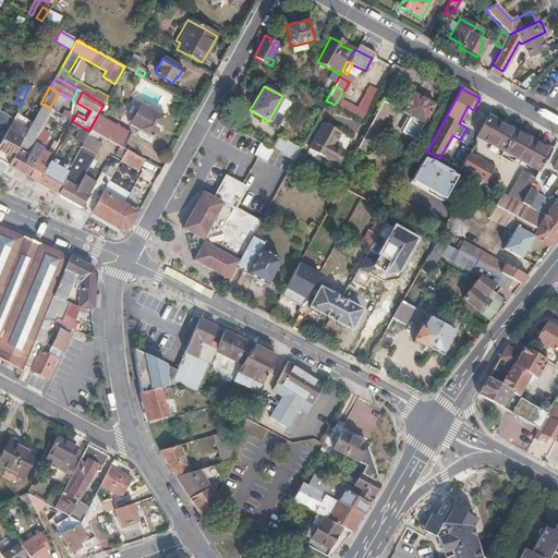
[(426,118),(434,104),(412,92),(402,110),(411,116),(402,131),(416,138),(426,118)]
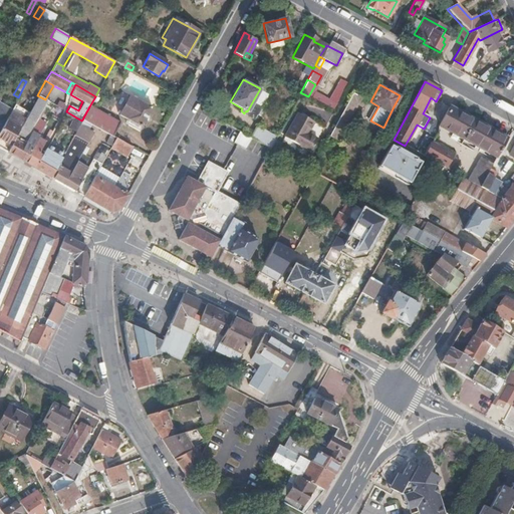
[(359,109),(365,98),(353,91),(346,103),(354,108),(355,106),(359,109)]
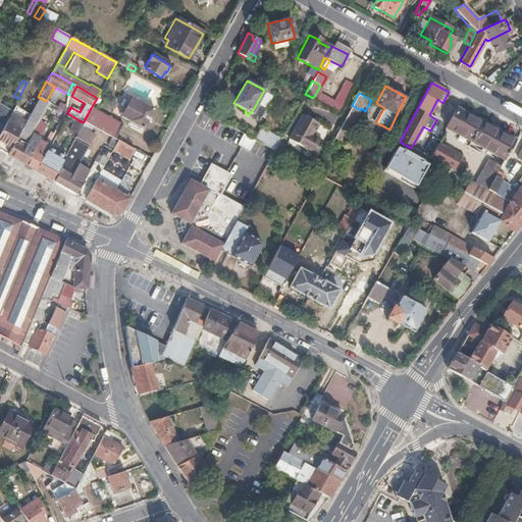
[(320,94),(317,100),(341,110),(344,104),(320,94)]
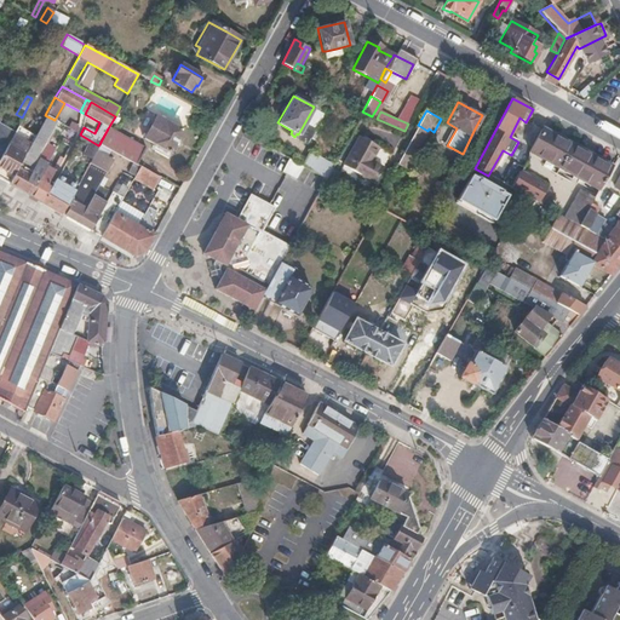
[(28,195),(45,166),(55,150),(45,145),(39,156),(28,176),(24,173),(35,154),(55,120),(45,115),(33,136),(7,183),(19,190),(28,195)]
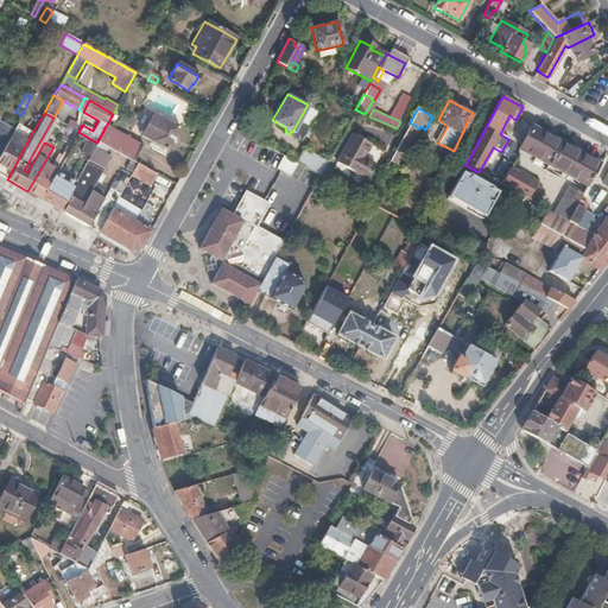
[(179,127),(163,119),(163,120),(157,116),(145,137),(151,140),(150,141),(166,150),(179,127)]
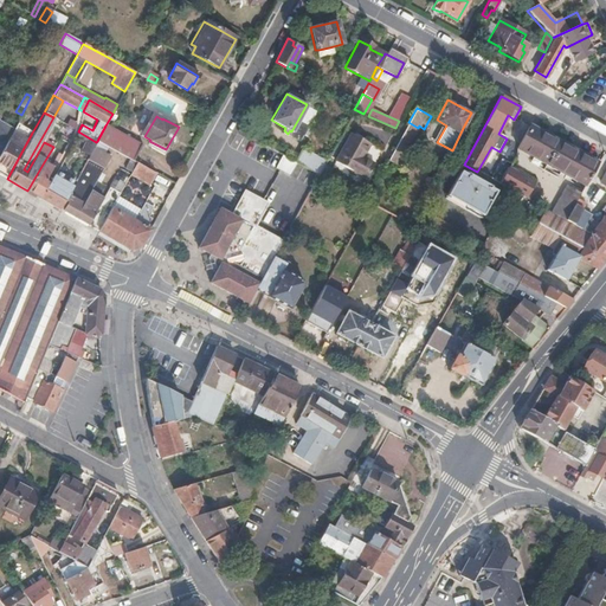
[(76,123),(69,118),(65,124),(72,129),(76,123)]
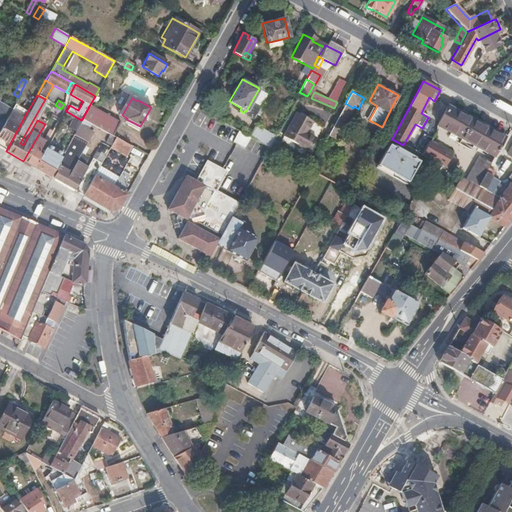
[(0,128),(2,125),(11,108),(4,104),(0,102),(0,128)]
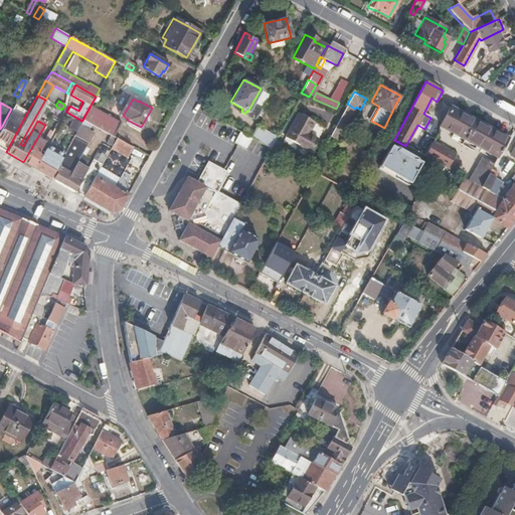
[(349,120),(355,109),(347,104),(340,116),(349,120)]
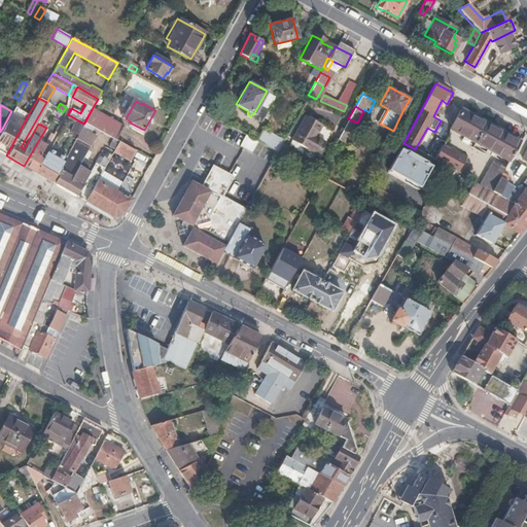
[(0,152),(6,155),(28,115),(14,107),(11,111),(2,129),(0,132),(0,152)]
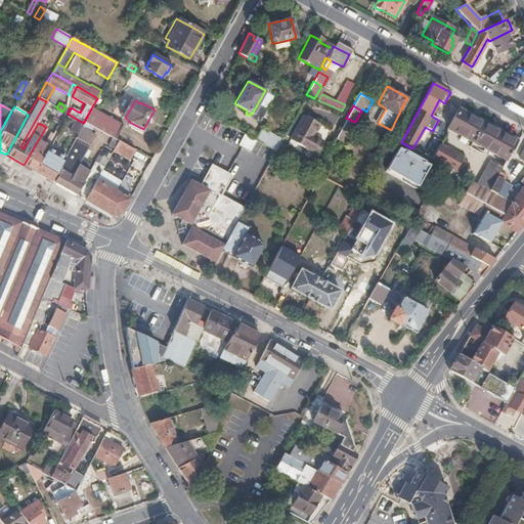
[(127,129),(97,113),(91,108),(84,122),(90,125),(93,120),(105,127),(102,132),(119,141),(120,141),(127,129)]
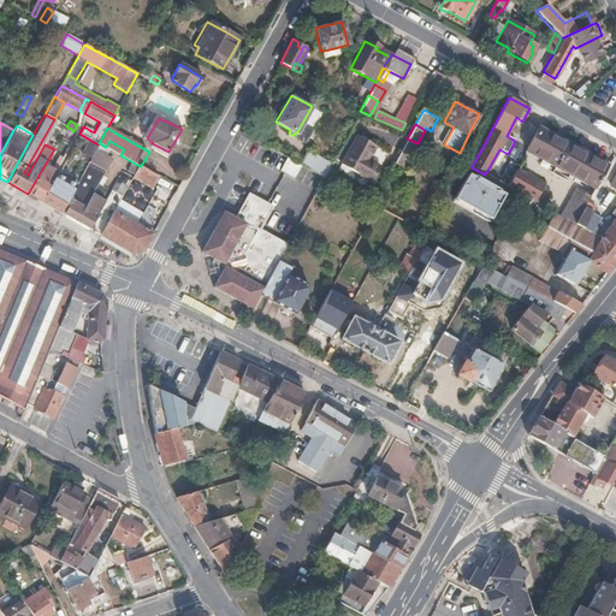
[(594,188),(608,165),(569,144),(538,129),(526,150),(554,166),(585,183),(594,188)]
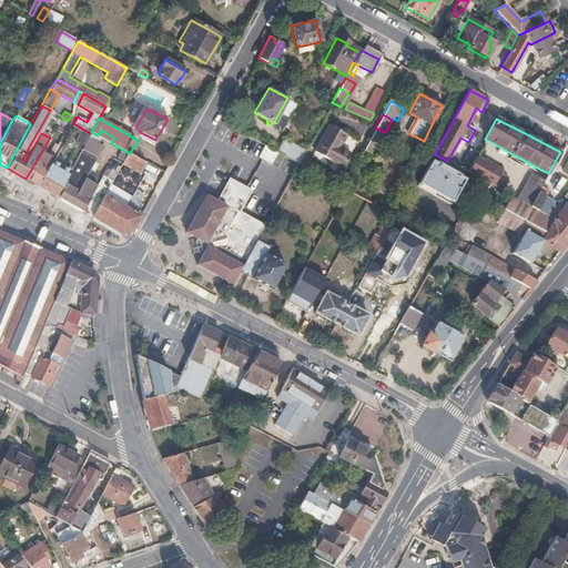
[(90,133),(73,123),(70,129),(78,133),(73,141),(83,146),(88,138),(90,133)]
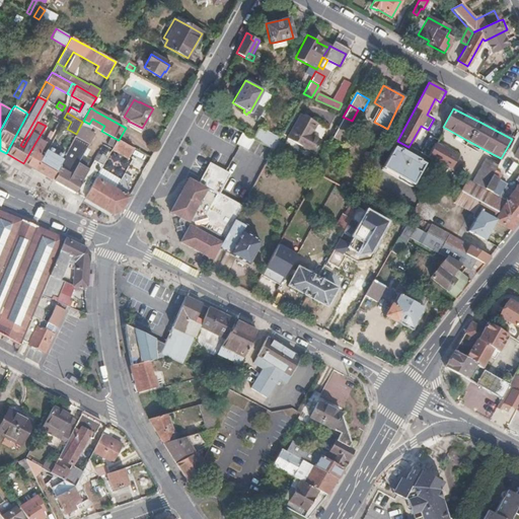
[(309,134),(315,123),(299,114),(294,125),(286,139),(293,142),(311,152),(318,139),(309,134)]
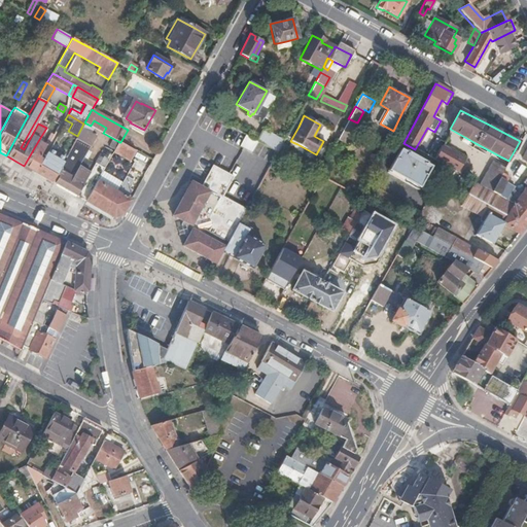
[(351,134),(357,123),(348,118),(343,129),(351,134)]
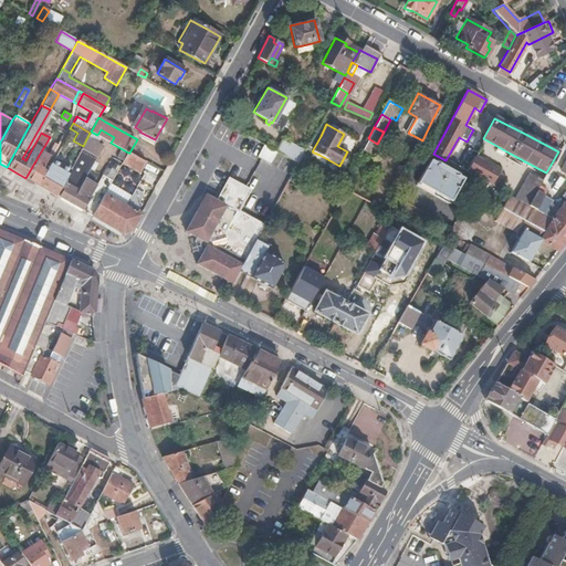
[(114,137),(101,129),(97,135),(111,143),(114,137)]
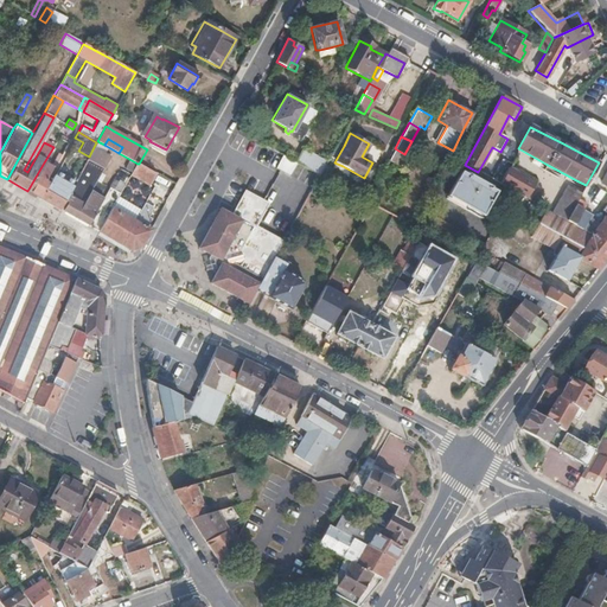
[(93,191),(112,158),(94,147),(89,157),(77,177),(59,209),(88,225),(98,231),(119,197),(131,176),(120,168),(103,198),(93,191)]
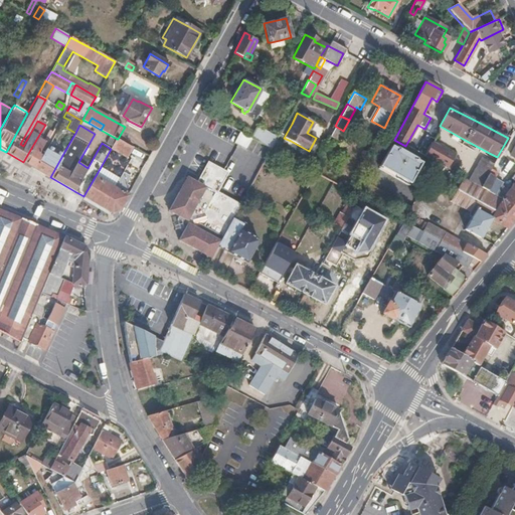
[(244,149),(250,138),(238,131),(232,142),(244,149)]
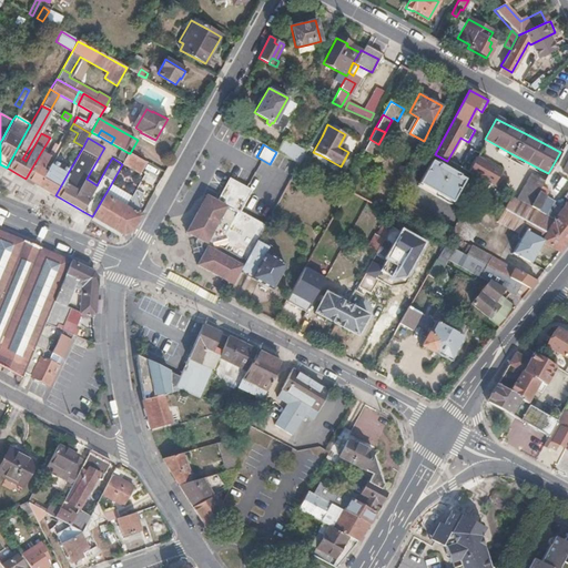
[(300,153),(285,145),(281,154),(295,162),(300,153)]
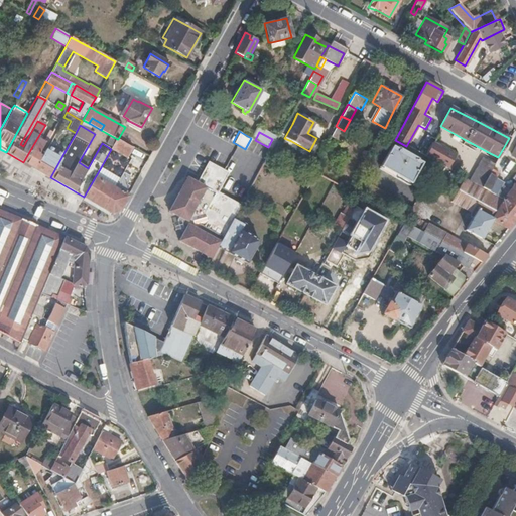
[(30,166),(43,142),(37,138),(23,162),(30,166)]
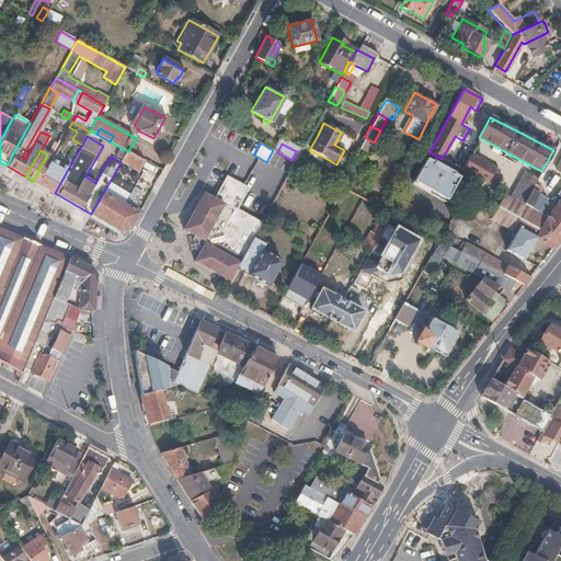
[(140,168),(144,161),(128,151),(127,151),(123,158),(140,168)]
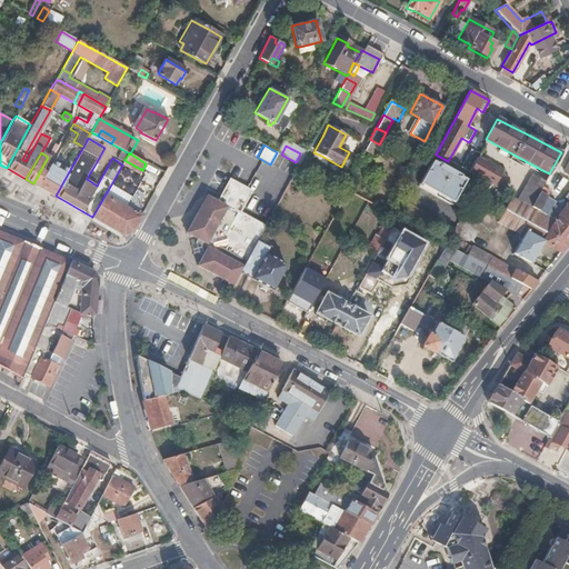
[(56,196),(72,166),(58,157),(55,158),(46,172),(45,171),(37,186),(56,196)]
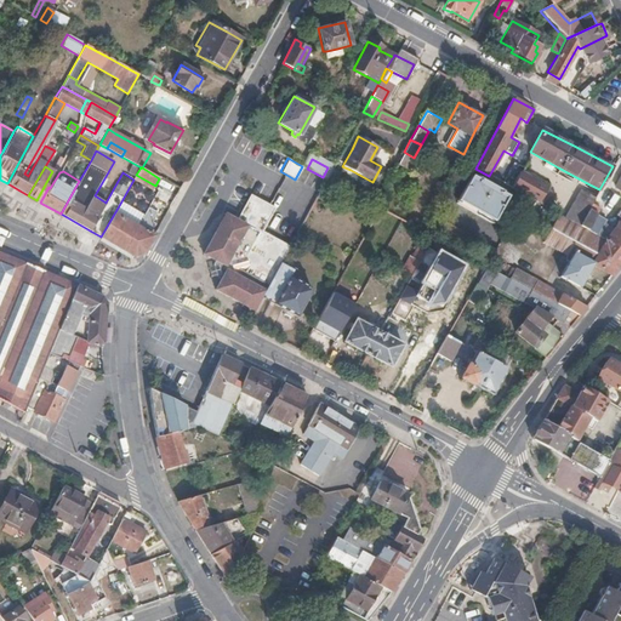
[(547,191),(550,187),(522,171),(512,189),(523,195),(547,209),(556,195),(547,191)]
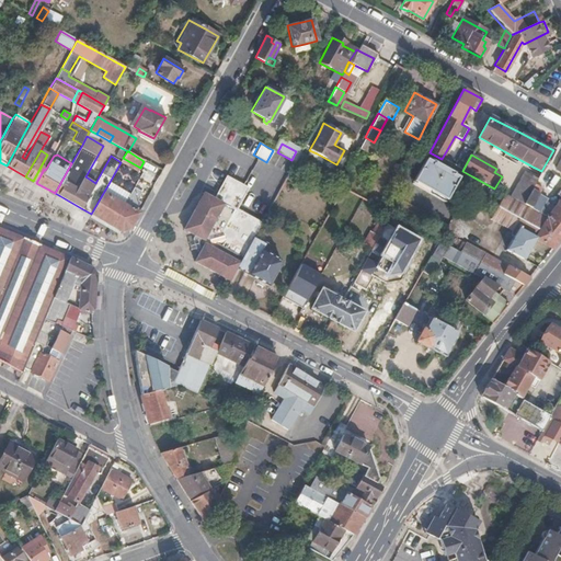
[(457,176),(451,173),(453,172),(436,163),(431,160),(431,161),(425,159),(412,182),(431,192),(445,201),(457,176)]
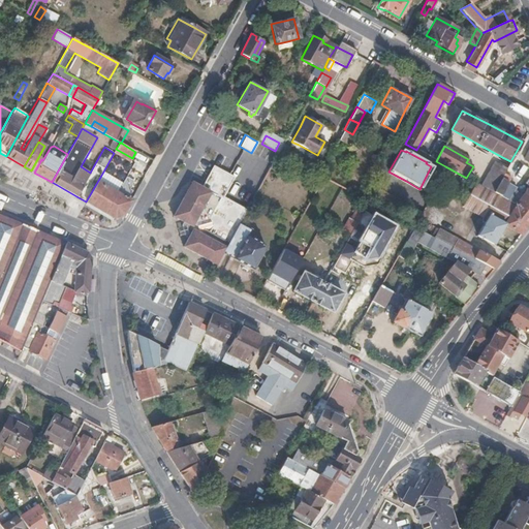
[(493,193),(504,174),(507,168),(495,161),(481,186),(486,189),(493,193)]
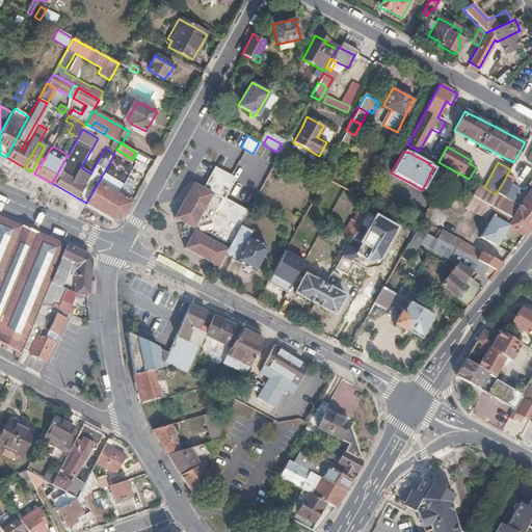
[(224,196),(236,178),(214,165),(202,187),(195,183),(186,200),(182,198),(181,201),(171,217),(183,223),(189,227),(190,232),(187,238),(188,238),(182,247),(195,255),(215,267),(223,253),(236,231),(239,224),(247,209),(224,196)]
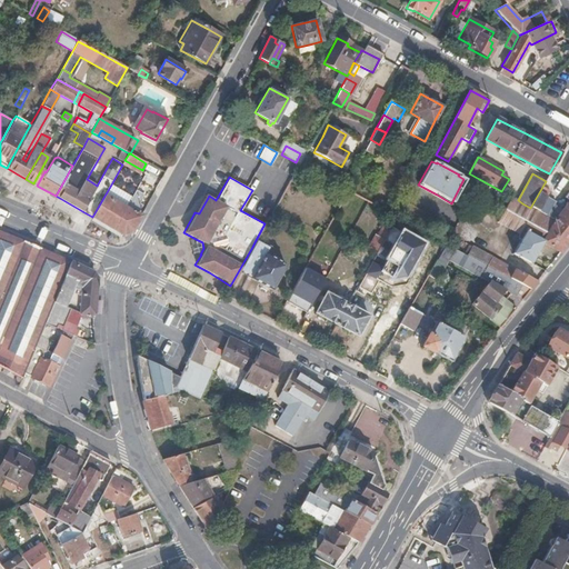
[(133,212),(126,208),(131,197),(111,185),(92,217),(122,235),(131,232),(142,213),(136,210),(133,212)]
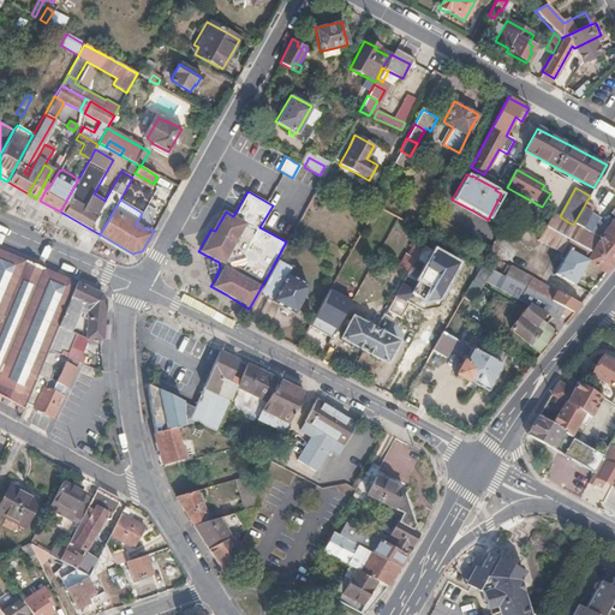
[(581,230),(590,214),(593,206),(586,202),(573,225),(581,230)]
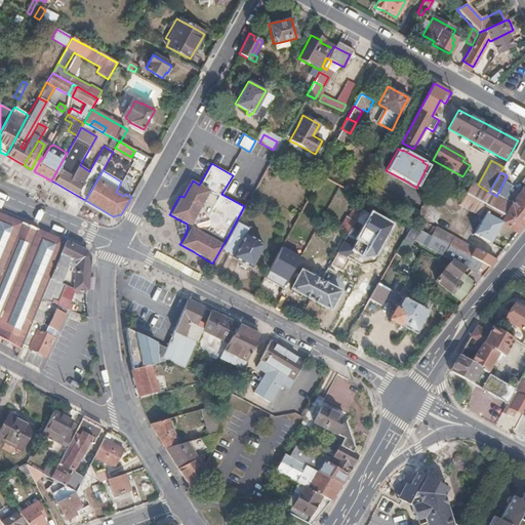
[(184,197),(193,180),(190,178),(179,196),(184,197)]
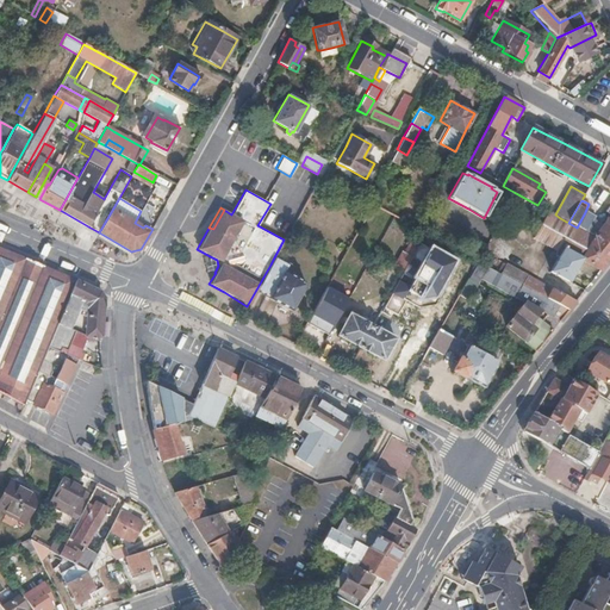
[(549,240),(560,218),(555,215),(546,210),(531,236),(560,251),(562,247),(549,240)]
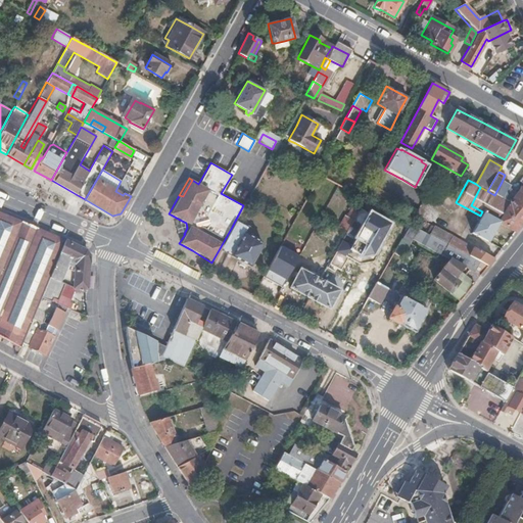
[(503,199),(510,186),(502,182),(494,195),(503,199)]
